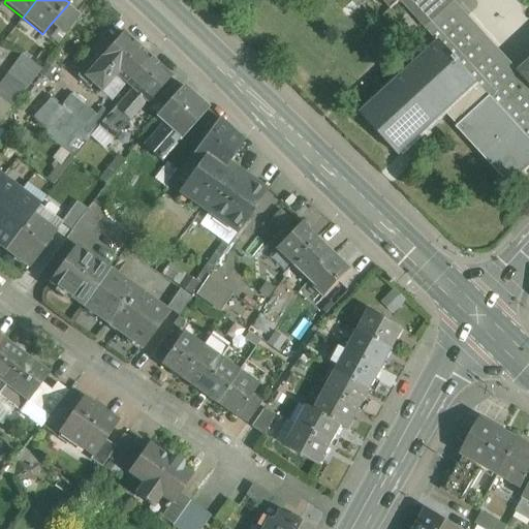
[(379,0),(390,10),(399,2),(425,29),(447,8),(455,1),(454,0),(379,0)]
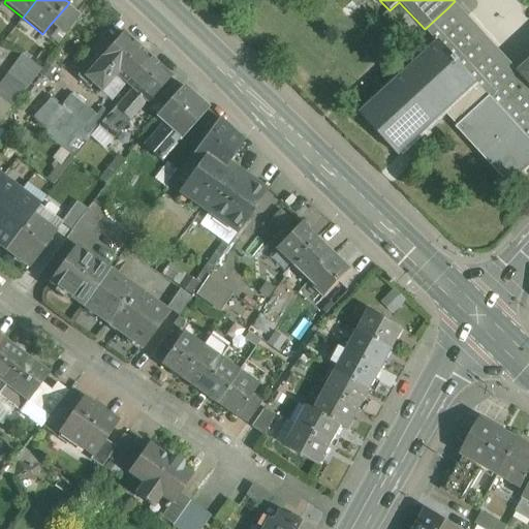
[(520,71),(455,1),(447,8),(528,96),(528,85),(519,73),(520,71)]
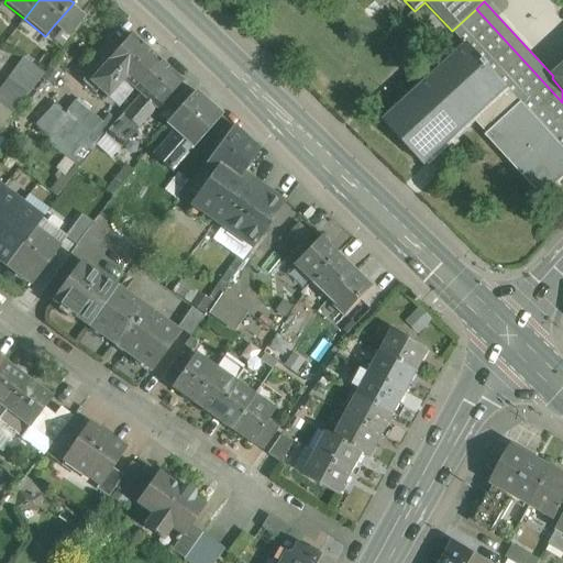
[(72,6),(54,25),(70,37),(86,17),(72,6)]
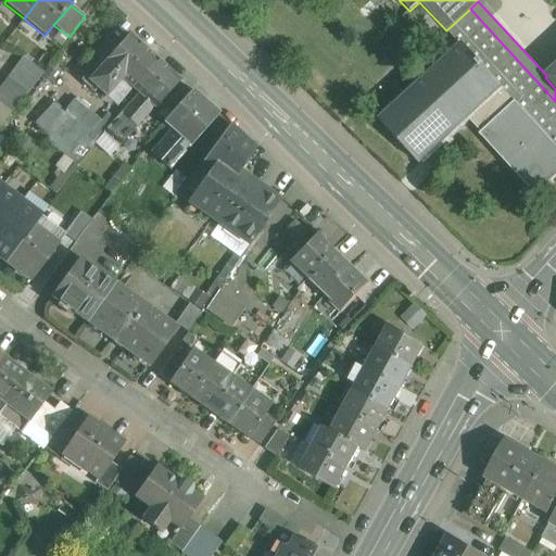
[(555,101),(470,9),(446,30),(460,47),(462,46),(500,88),(468,117),(482,133),(480,134),(536,194),(555,175),(555,101)]
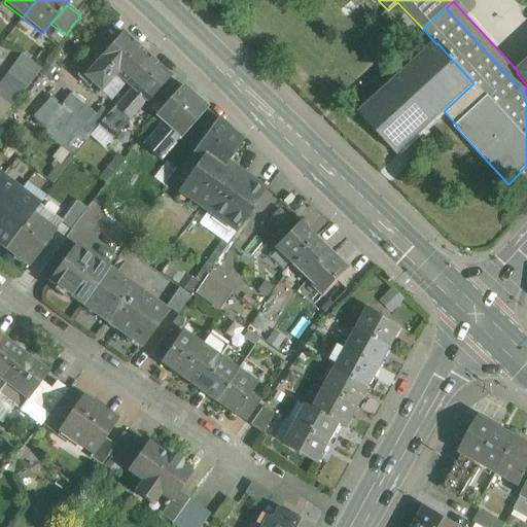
[(123,33),(99,60),(99,61),(84,77),(101,92),(115,75),(126,83),(149,57),(123,33)]
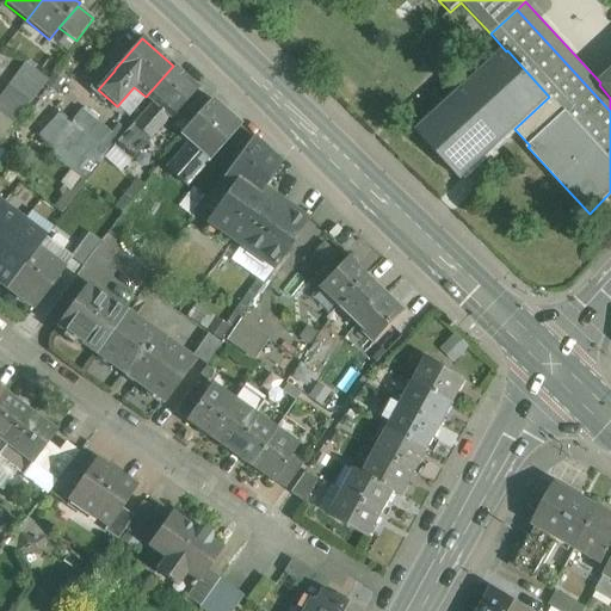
[(506,51),(417,133),(460,179),(514,129),(549,97),(507,50),(506,51)]
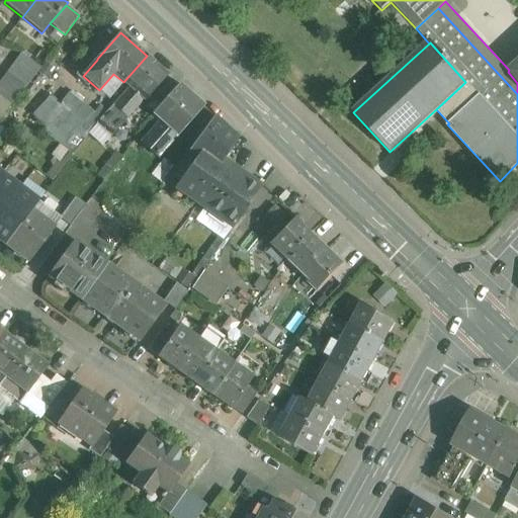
[(21,54),(0,82),(0,96),(11,106),(40,68),(21,54)]
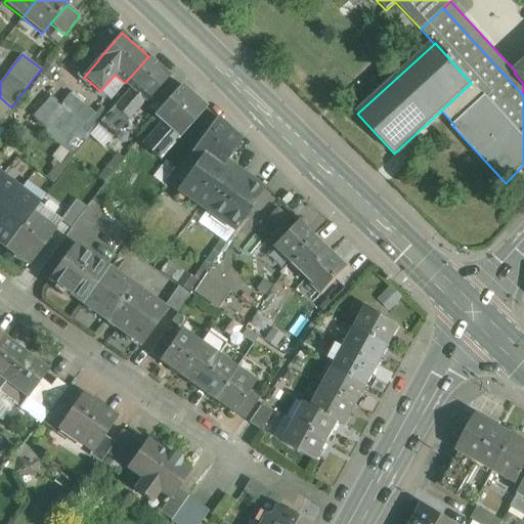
[(169,76),(148,56),(125,83),(131,89),(145,101),(169,76)]
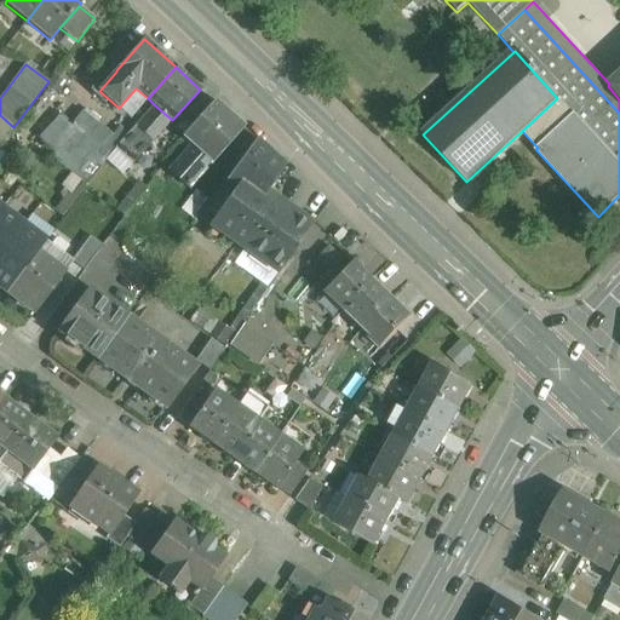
[(619,73),(609,84),(608,86),(619,99),(619,73)]
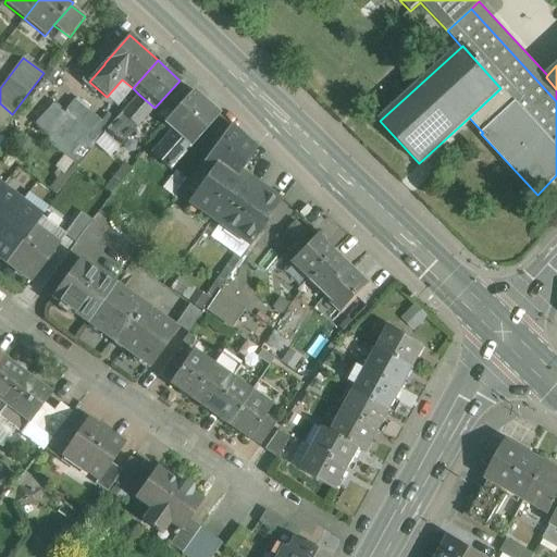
[(218,114),(193,93),(165,123),(174,131),(189,145),(190,146),(218,114)]
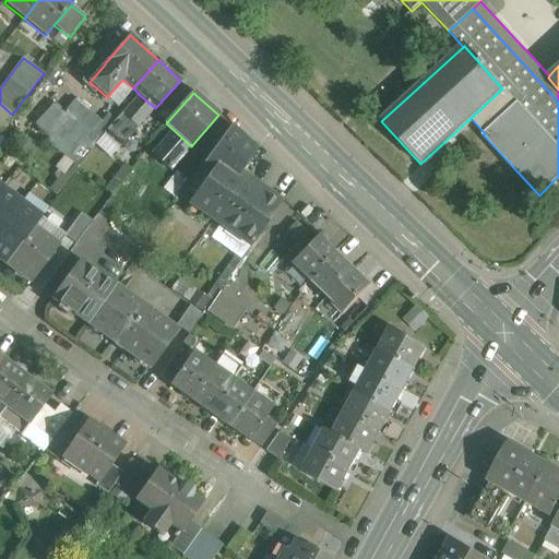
[(140,95),(122,115),(137,128),(155,108),(140,95)]
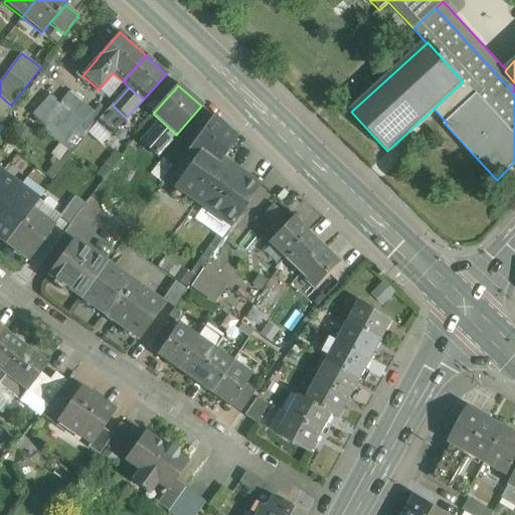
[(59,104),(49,95),(32,115),(46,127),(43,131),(69,151),(72,153),(73,153),(98,122),(101,119),(67,93),(59,104)]
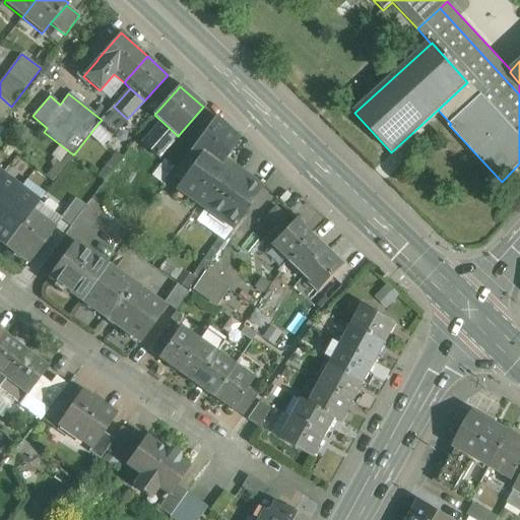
[(127,119),(114,107),(102,120),(99,123),(112,136),(127,119)]
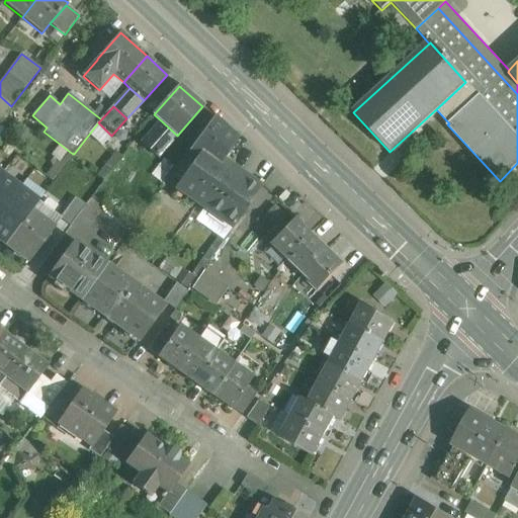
[(213,116),(188,152),(198,159),(216,171),(223,162),(238,139),(213,116)]
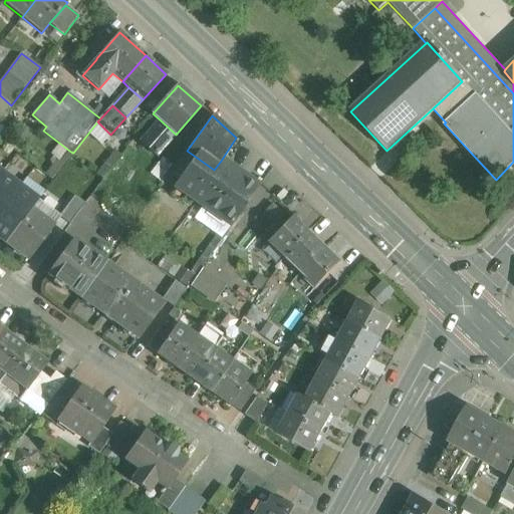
[(161,120),(142,142),(156,155),(175,134),(161,120)]
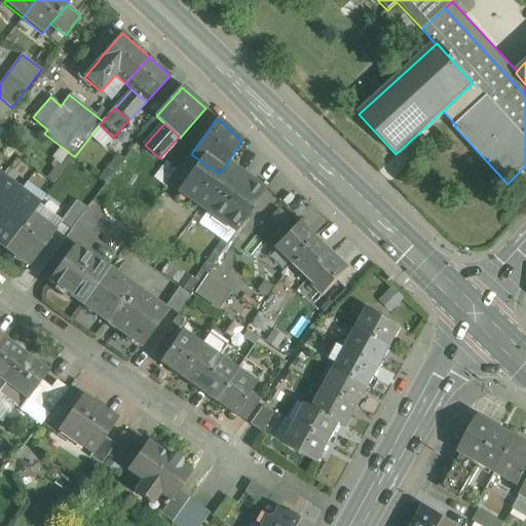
[(58,163),(46,179),(53,184),(74,156),(71,154),(62,166),(58,163)]
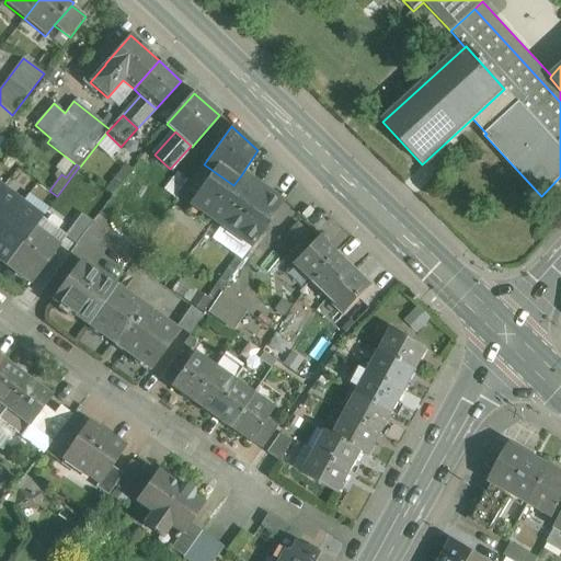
[(116,165),(102,187),(112,194),(126,172),(116,165)]
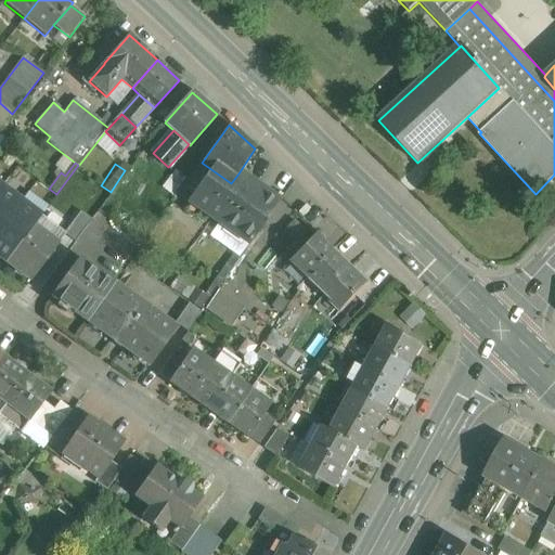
[(231,183),(213,170),(190,203),(219,222),(248,181),(239,173),(231,183)]
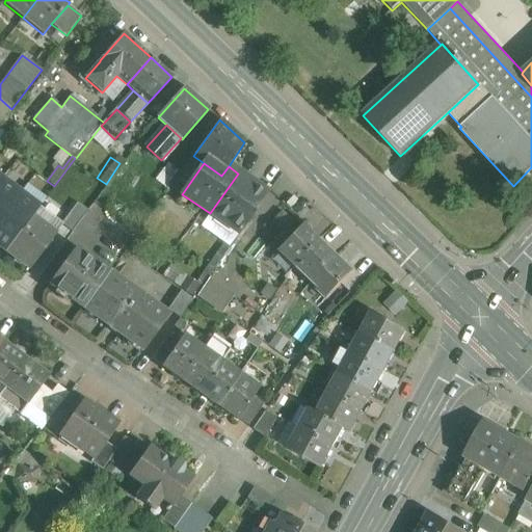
[(267,193),(238,174),(210,213),(239,234),(267,193)]
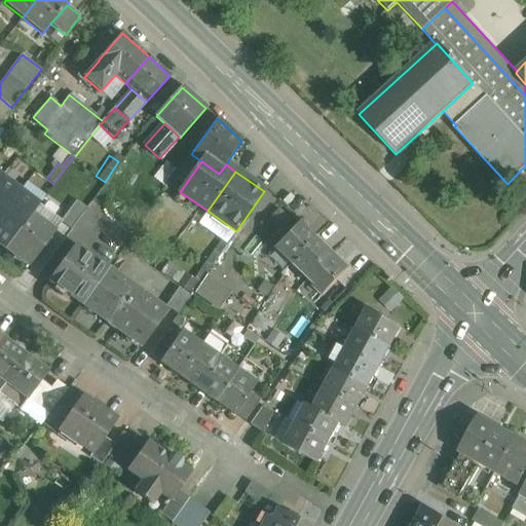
[(0,179),(0,217),(21,190),(2,176),(0,179)]
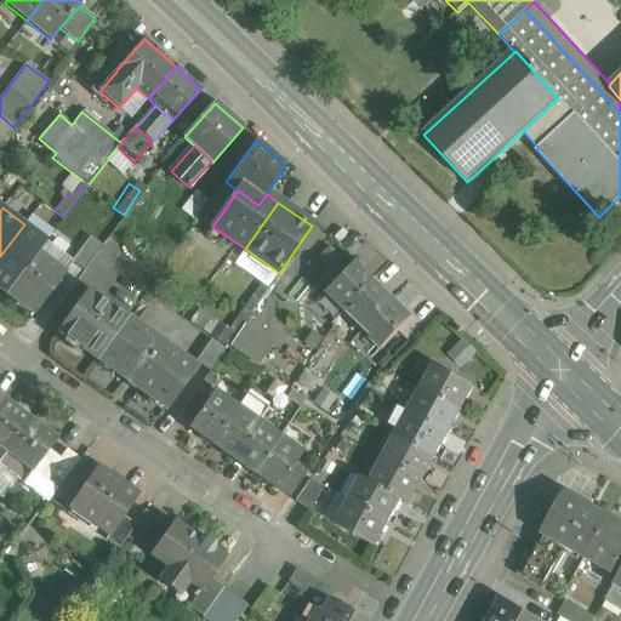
[(0,256),(0,289),(7,294),(36,255),(46,240),(24,224),(0,256)]
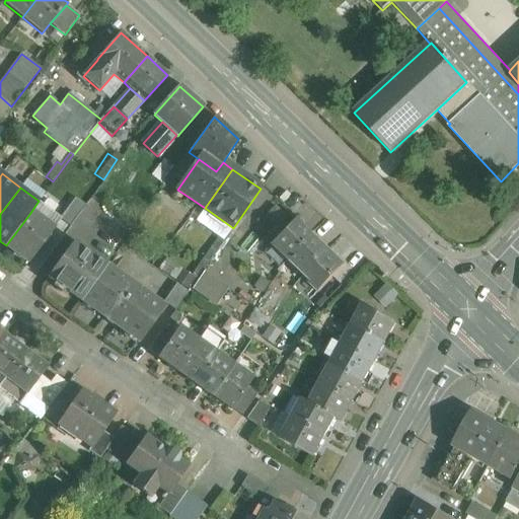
[(76,198),(60,219),(70,226),(86,206),(76,198)]
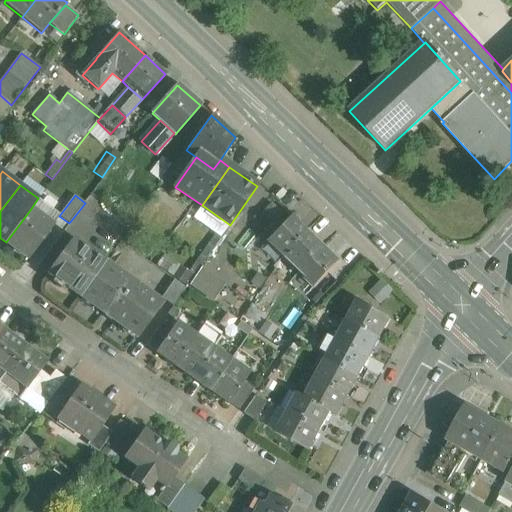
[(264,228),(280,210),(271,202),(255,219),(264,228)]
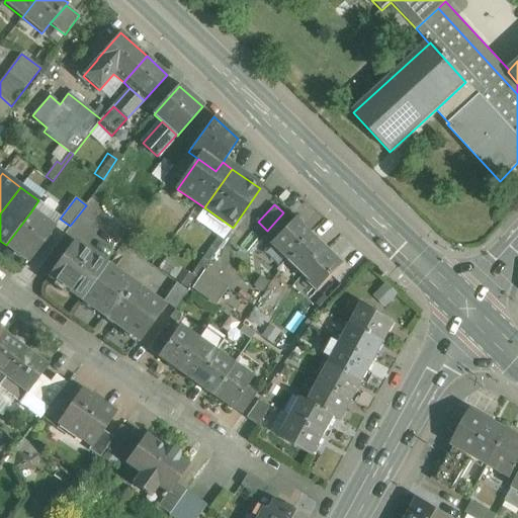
[(54,230),(30,212),(6,245),(29,262),(54,230)]
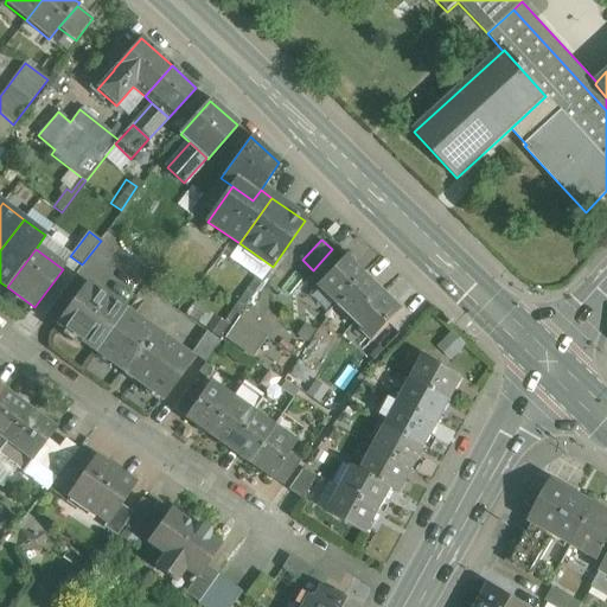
[(346,255),(319,283),(338,302),(365,274),(346,255)]
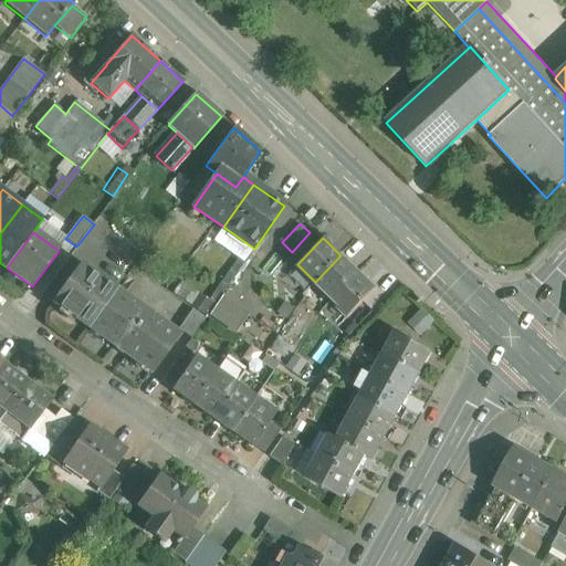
[(341,255),(315,282),(333,299),(358,272),(341,255)]
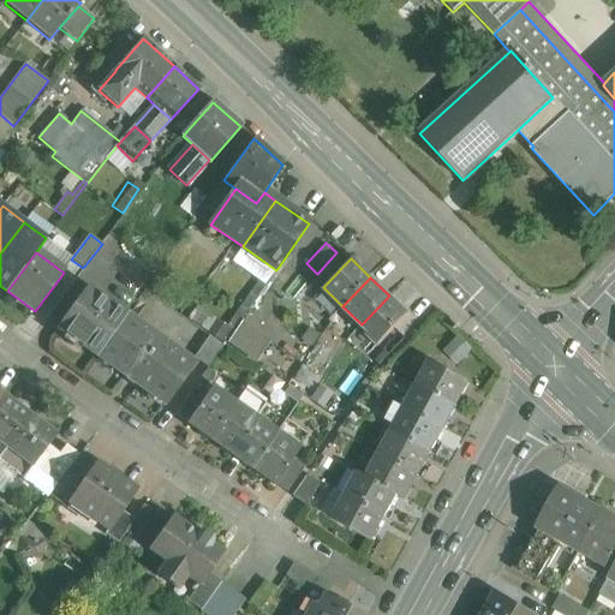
[(88,287),(58,328),(97,357),(126,316),(126,315),(88,287)]
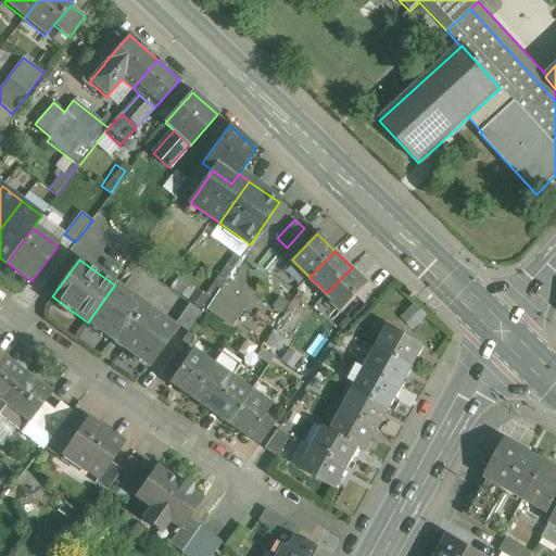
[(352,267),(327,293),(344,311),(369,285),(352,267)]
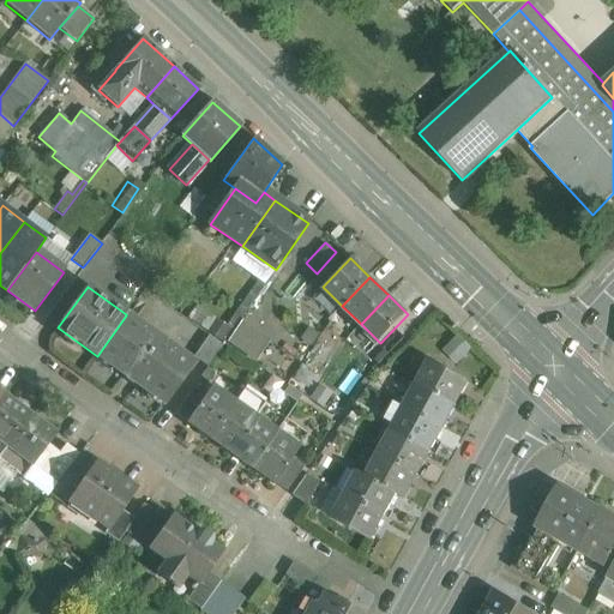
[(194,363),(126,315),(97,356),(164,404),(194,363)]
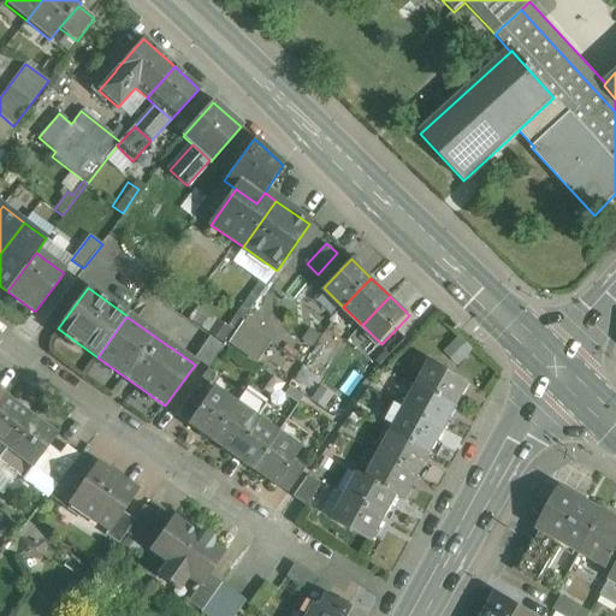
[(259,362),(273,338),(242,320),(227,344),(259,362)]
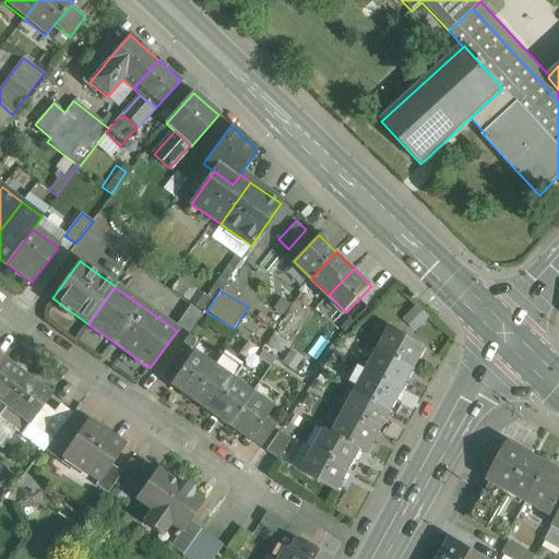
[(202,314),(190,306),(177,325),(189,334),(202,314)]
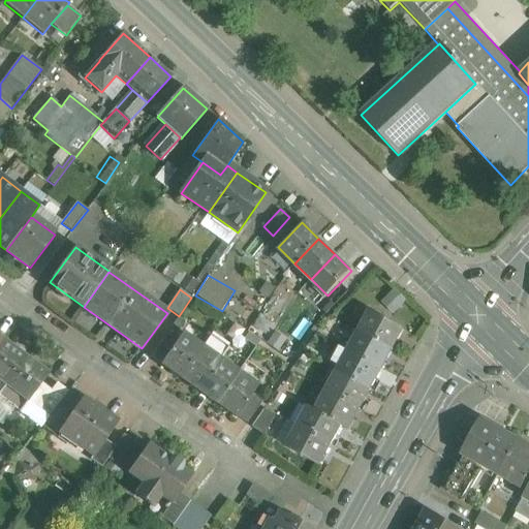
[(403,330),(373,313),(362,334),(392,349),(403,330)]
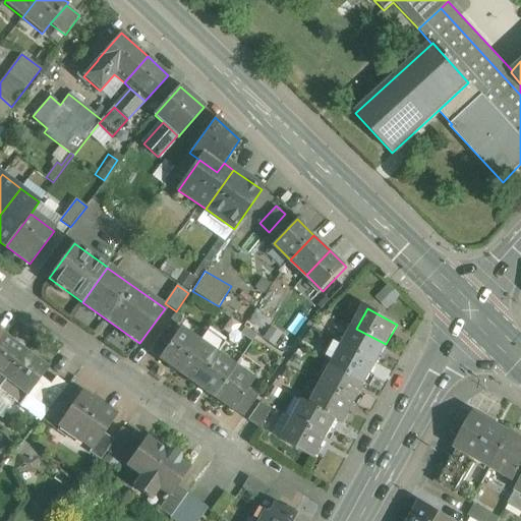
[(386,344),(356,329),(346,347),(345,348),(375,364),(386,344)]
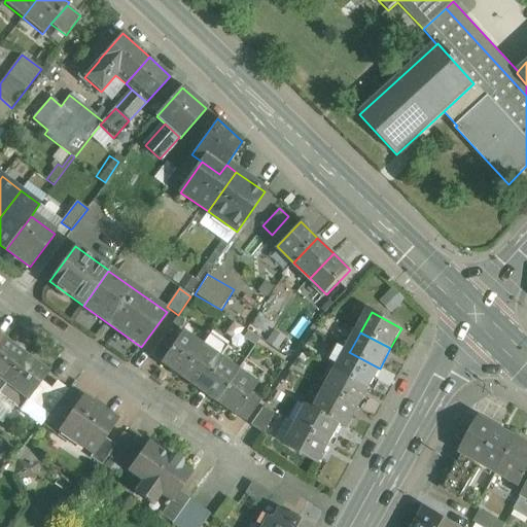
[(173,345),(160,363),(179,377),(199,348),(179,335),(173,345)]
